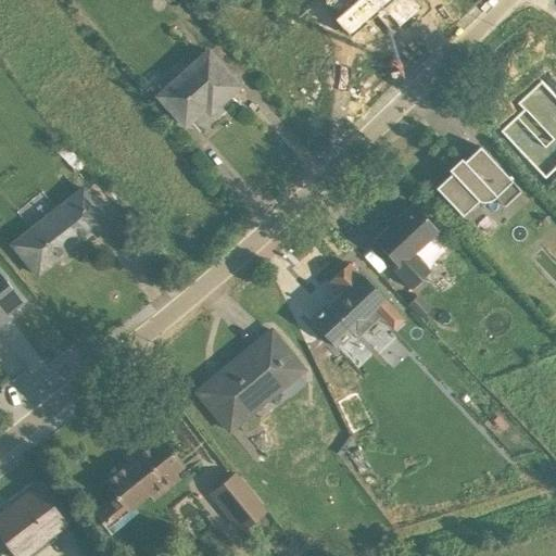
[(388,0),(326,0),(320,4),(348,36),(357,27),(358,28),(362,25),(362,24),(388,0)]
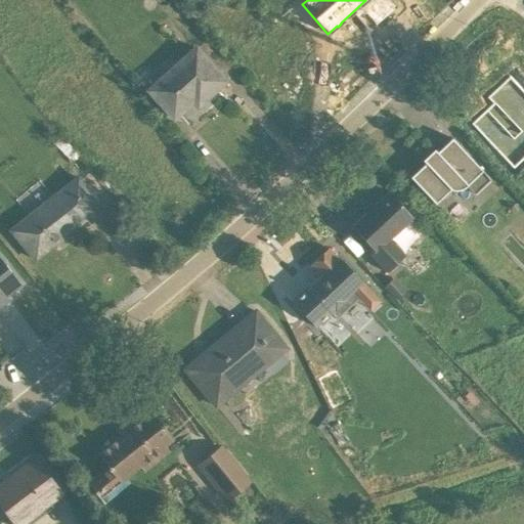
[(192,46),(143,90),(170,119),(190,100),(195,105),(224,80),(192,46)]
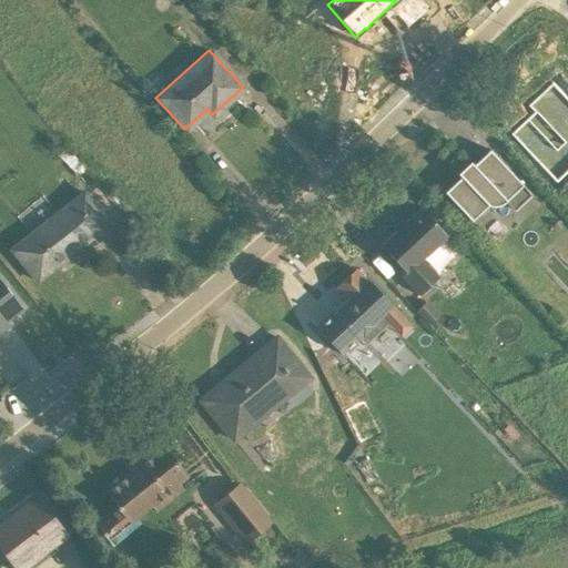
[(85,171),(64,149),(57,156),(77,179),(85,171)]
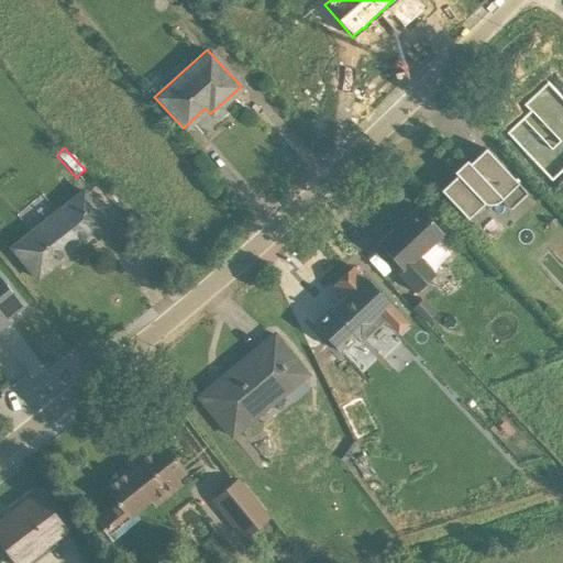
[(454,176),(439,191),(465,219),(482,203),(485,205),(492,205),(495,203),(499,199),(509,209),(525,194),(483,150),(467,164),(464,162),(452,173),(454,176)]
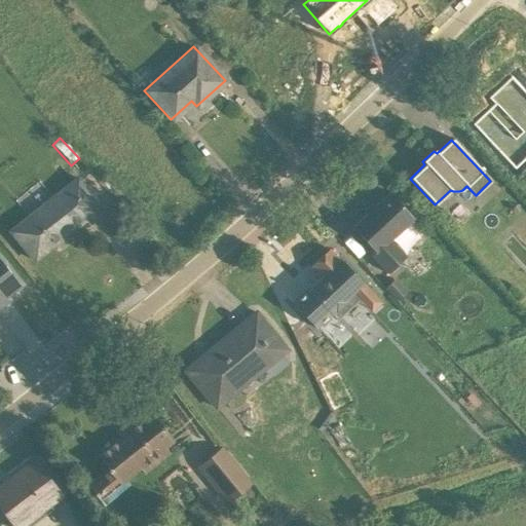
[(32,262),(101,208),(76,176),(7,230),(32,262)]
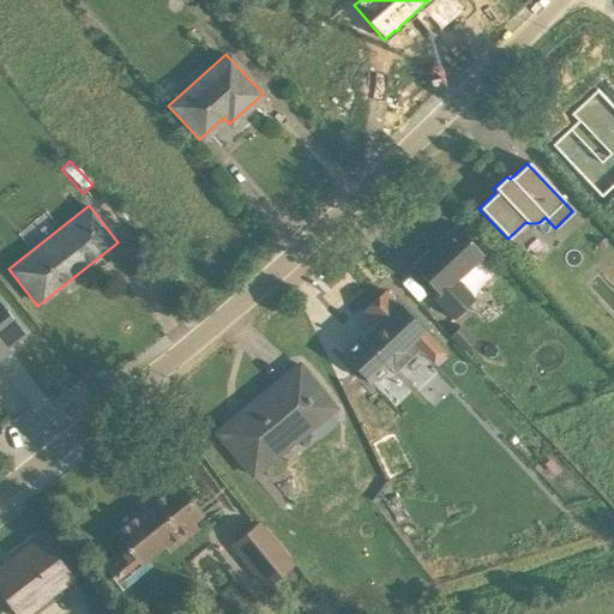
[(482,257),(453,226),(410,266),(435,294),(431,299),(450,320),(471,300),(455,282),(482,257)]
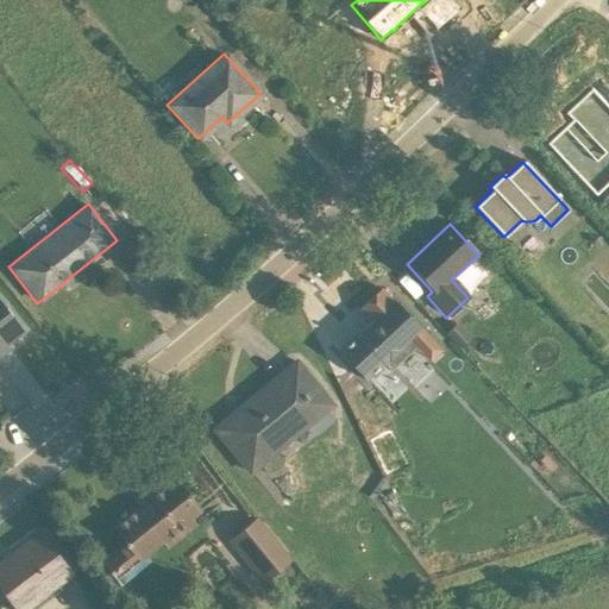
[(370,322),(339,353),(365,382),(384,364),(390,369),(414,347),(428,363),(440,351),(420,330),(418,331),(380,289),(358,311),(370,322)]
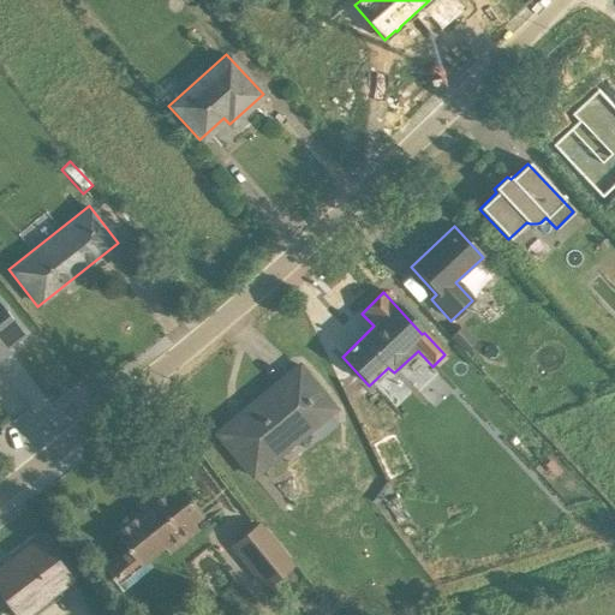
[(0,358),(7,353),(4,348),(22,335),(0,309),(0,358)]
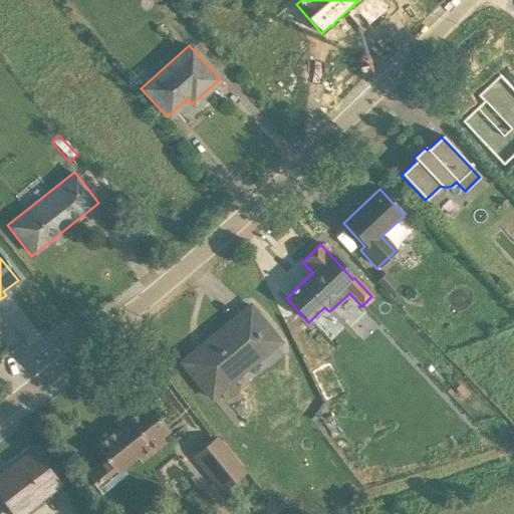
[(397,285),(384,273),(374,282),(386,294),(397,285)]
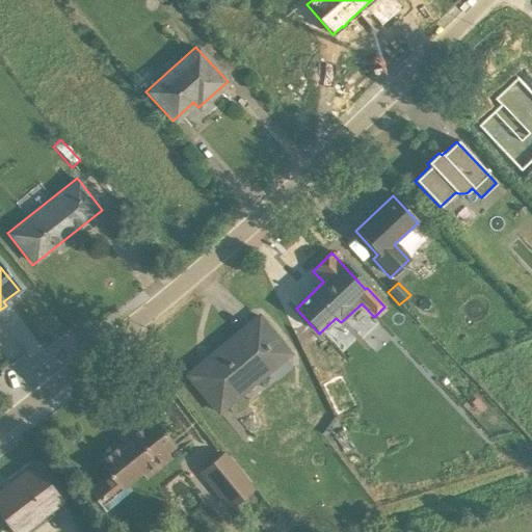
[(186,375),(217,416),(292,354),(258,316),(257,316),(186,375)]
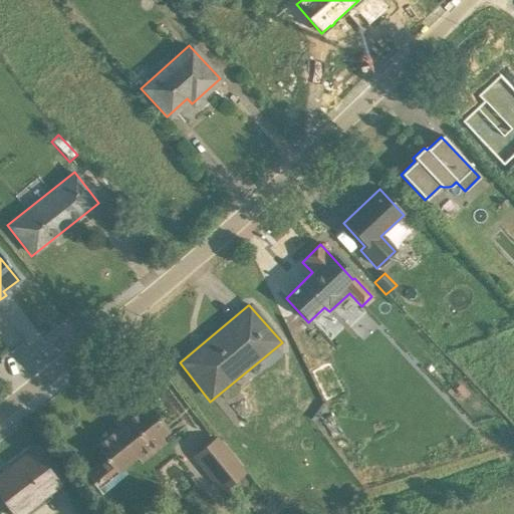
[(161,439),(169,432),(142,398),(110,423),(114,428),(93,445),(101,457),(82,472),(100,495),(126,475),(122,470),(136,459),(140,464),(165,443),(161,439)]
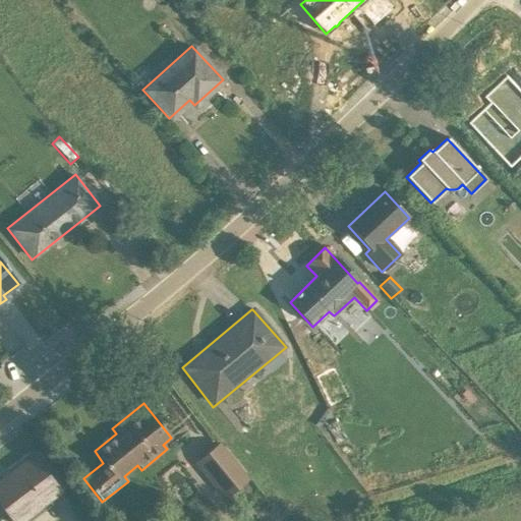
[(248,479),(219,443),(193,462),(223,500),(248,479)]
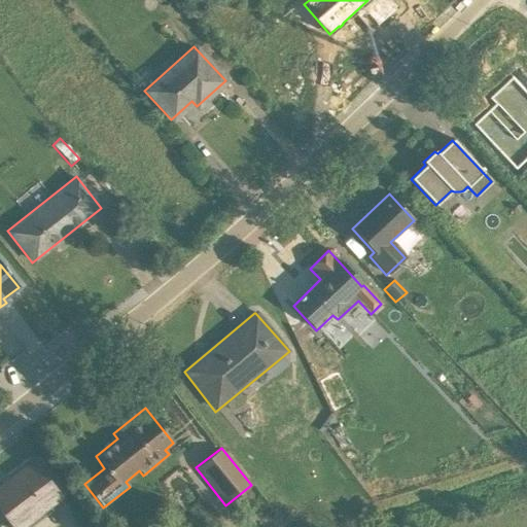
[(24,526),(63,497),(33,459),(0,484),(0,513),(10,526),(24,526)]
